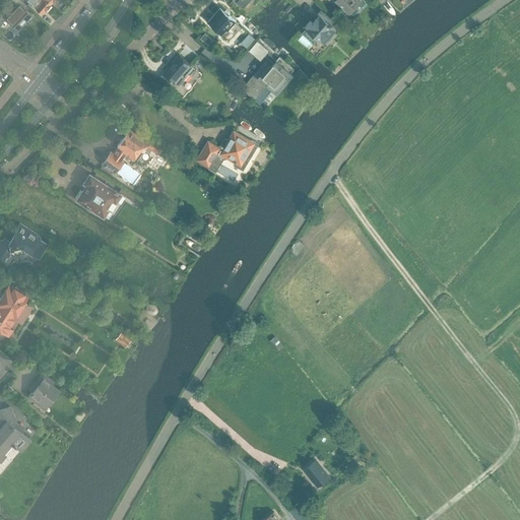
[(10,0),(16,6),(4,18),(16,29),(30,16),(25,11),(28,7),(20,0),(10,0)]
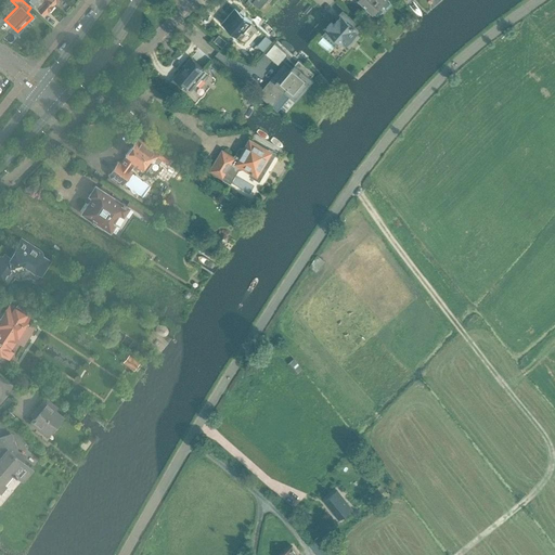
[(52,5),(52,4),(47,0),(27,0),(28,0),(43,14),(47,11),(49,11),(52,8),(52,5)]
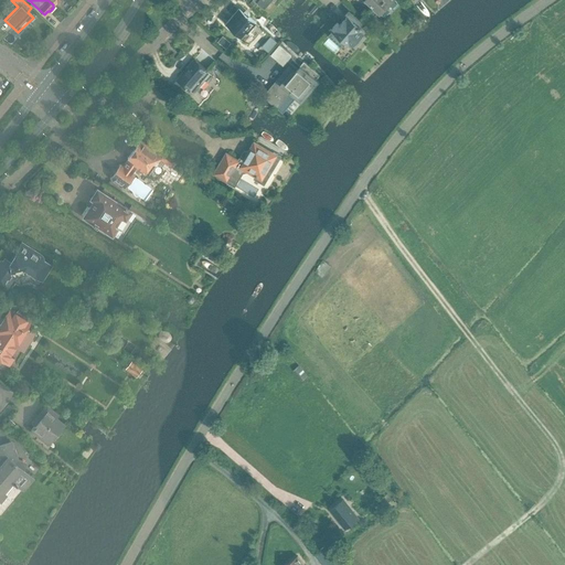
[(364,0),(380,16),(394,0),(364,0)]
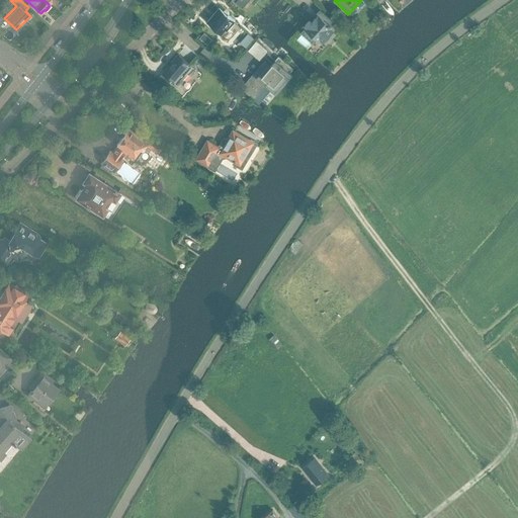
[(224,35),(236,21),(229,15),(227,16),(219,9),(207,22),(224,35)]
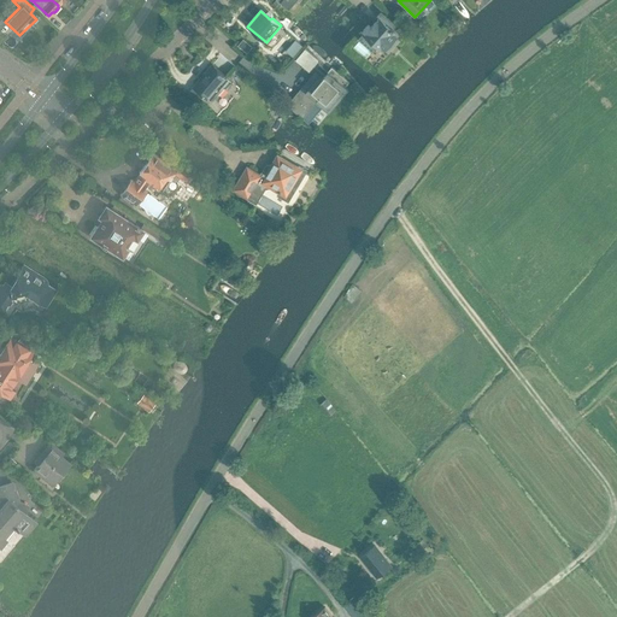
[(365,34),(360,40),(374,51),(378,46),(383,51),(398,34),(393,30),(395,27),(385,16),(381,19),(380,18),(371,28),(369,25),(363,33),(365,34)]
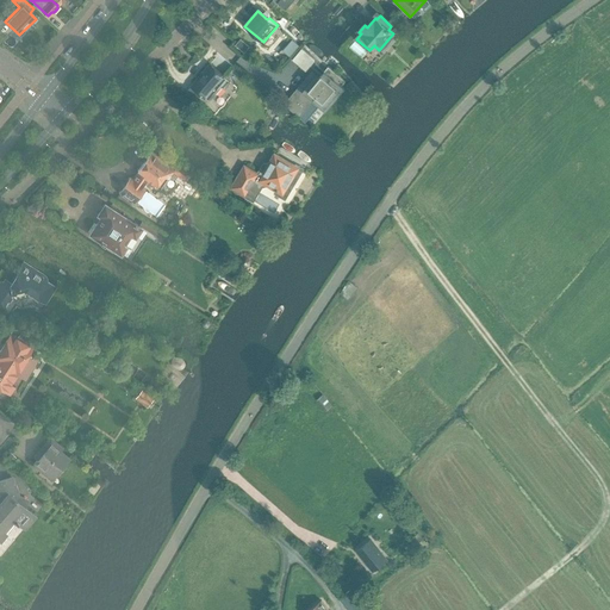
[(244,53),(249,47),(241,38),(235,45),(244,53)]
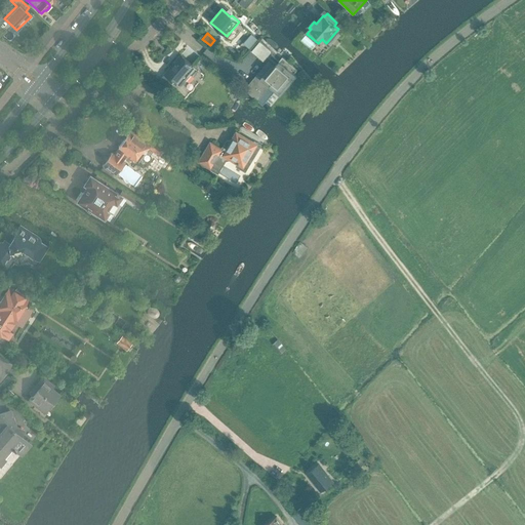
[(272,51),(259,42),(251,51),(264,62),(272,51)]
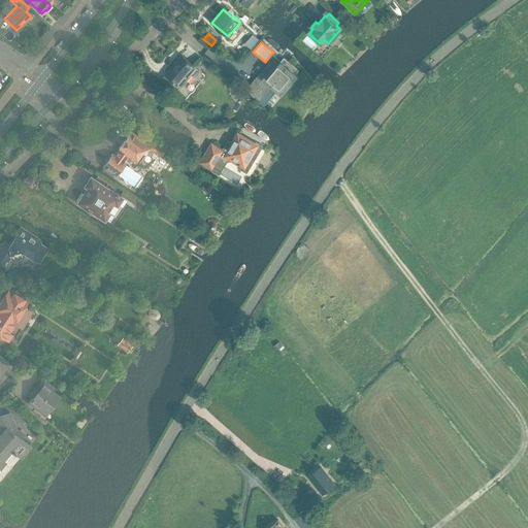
[(198,63),(195,66),(184,56),(167,74),(174,81),(174,83),(175,83),(178,85),(177,86),(180,88),(182,88),(184,87),(186,84),(187,81),(191,75),(193,77),(194,77),(198,72),(199,71),(198,71),(197,70),(199,67),(199,64),(198,63)]
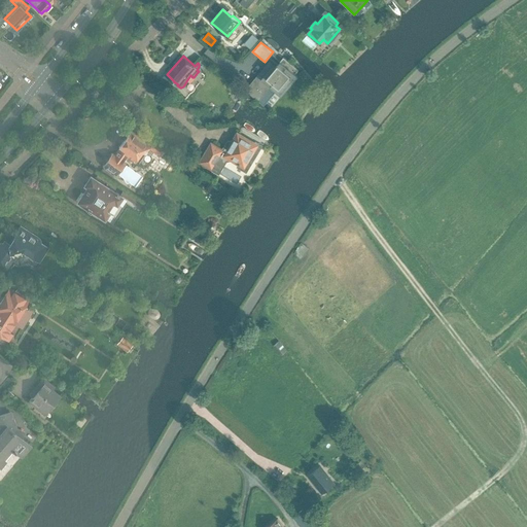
[(258,75),(246,91),(258,101),(264,105),(273,95),(276,92),(281,96),(286,91),(294,80),(293,79),(295,77),(297,77),(299,76),(295,74),(299,71),(287,61),(283,58),(283,59),(274,69),(269,64),(258,75)]
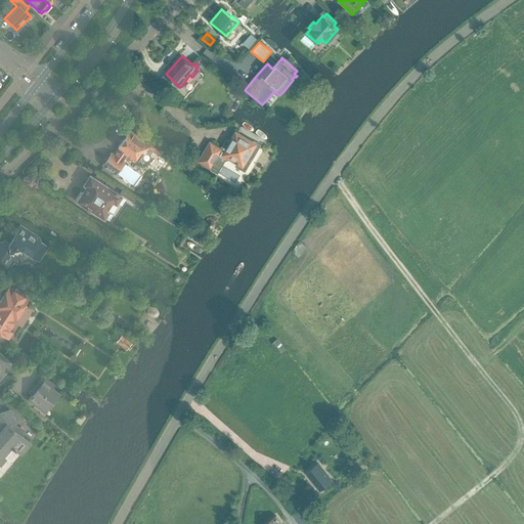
[(119,100),(111,107),(118,116),(126,107),(119,100)]
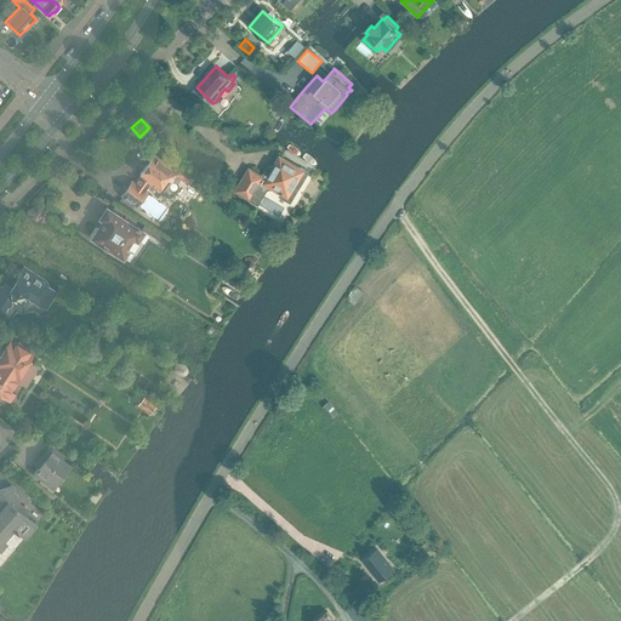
[(134,206),(135,204),(137,206),(147,192),(144,191),(149,183),(163,193),(175,175),(187,183),(193,175),(174,160),(170,165),(153,154),(140,174),(141,175),(135,183),(132,181),(123,195),(131,201),(130,204),(134,206)]
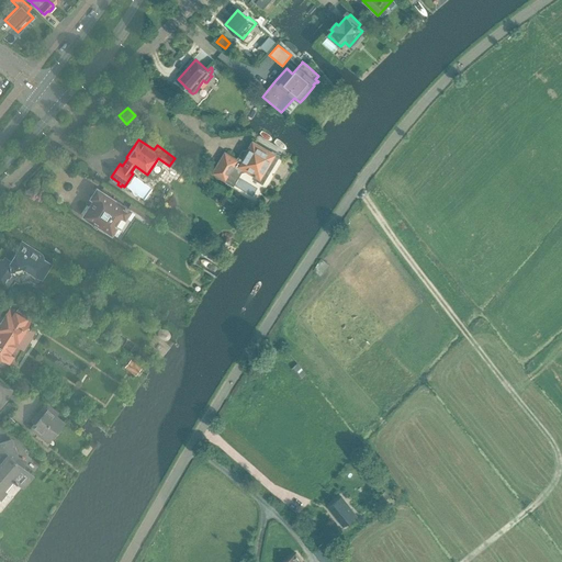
[(272,166),(278,156),(274,154),(271,152),(271,154),(253,143),(244,157),(243,157),(242,158),(244,159),(242,163),(224,153),(224,154),(225,154),(214,172),(213,172),(212,172),(233,184),(232,187),(242,171),(247,170),(255,175),(254,176),(255,177),(254,178),(262,183),(269,171),(265,169),(269,163),(272,166)]
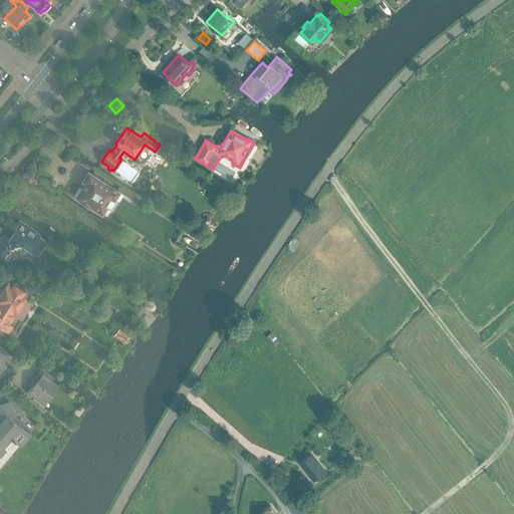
[(37,175),(48,177),(50,165),(39,163),(37,175)]
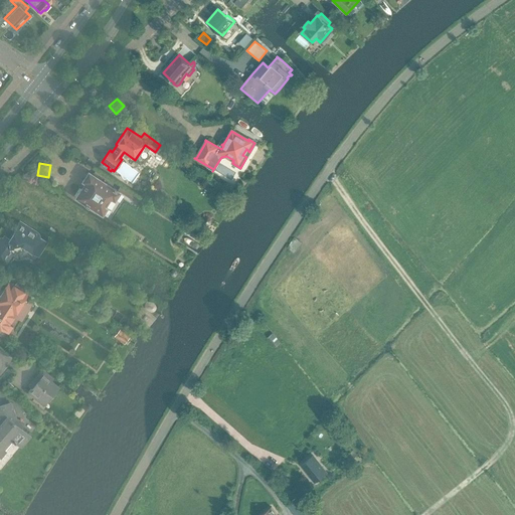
[(135,201),(138,197),(120,185),(118,189),(88,170),(80,181),(83,183),(74,197),(103,216),(108,207),(107,207),(112,199),(115,201),(121,192),(135,201)]
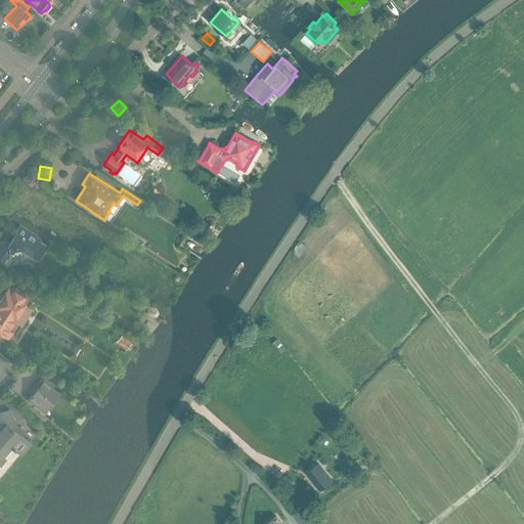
[(157,202),(147,195),(144,200),(155,207),(157,202)]
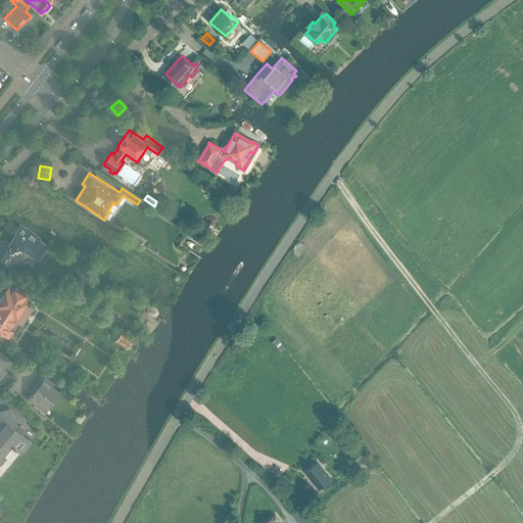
[(196,224),(192,231),(202,238),(206,231),(196,224)]
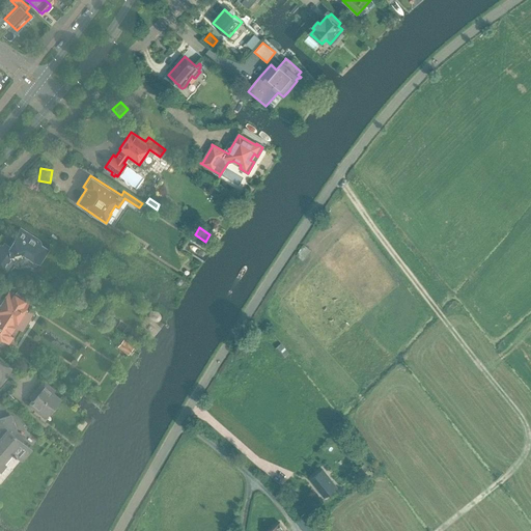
[(0,270),(1,271),(7,260),(20,268),(27,255),(39,263),(47,250),(39,246),(38,241),(21,230),(9,247),(4,244),(3,246),(2,245),(1,245),(0,245),(0,270)]
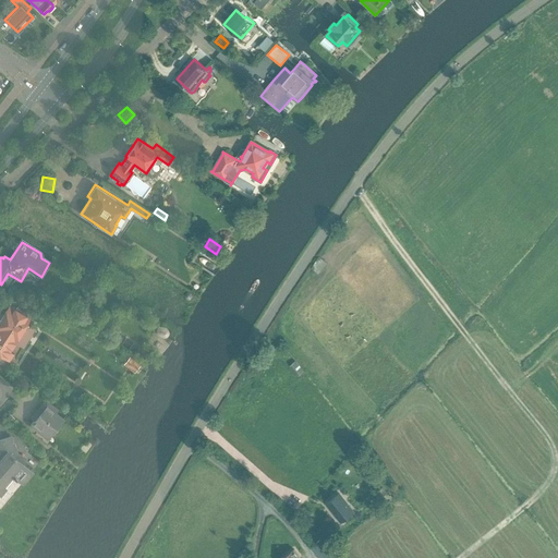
[(149,256),(138,250),(135,255),(146,262),(149,256)]
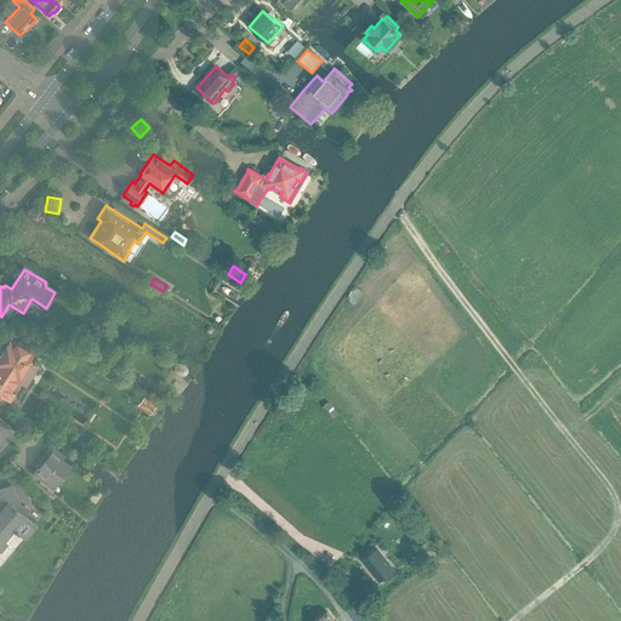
[(355,286),(347,300),(354,305),(363,294),(355,286)]
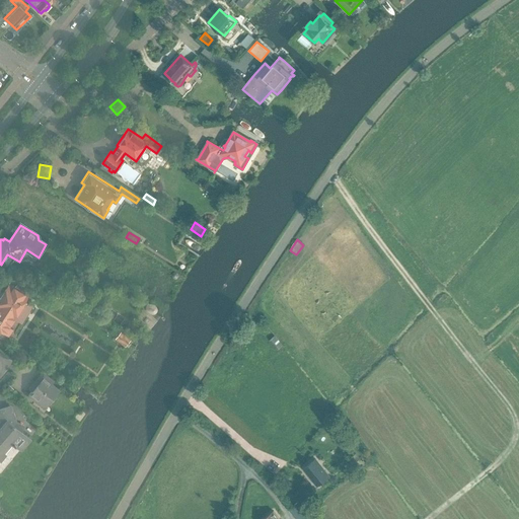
[(8,285),(0,298),(0,330),(9,336),(12,329),(8,327),(23,303),(31,308),(33,305),(25,300),(27,296),(30,286),(21,280),(13,288),(8,285)]
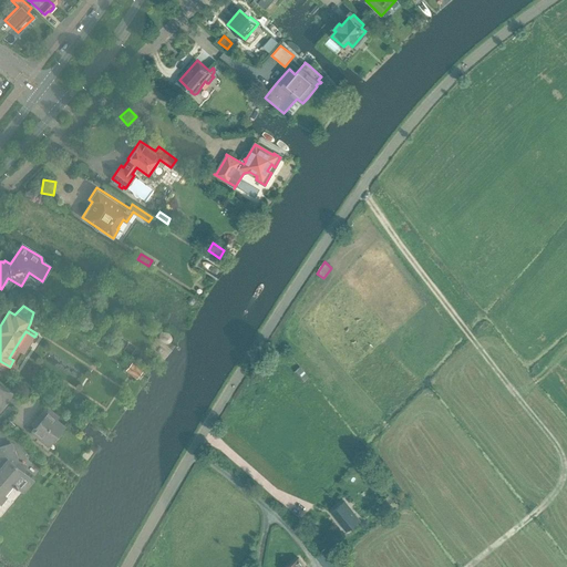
[(59,334),(64,326),(51,321),(47,327),(59,334)]
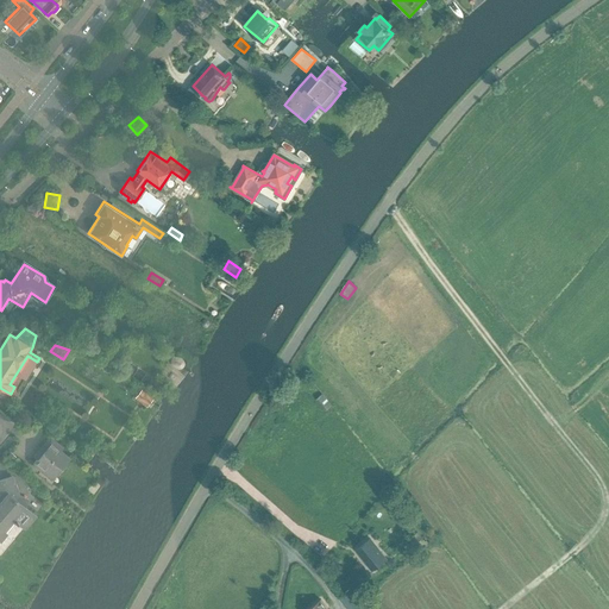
[(171,362),(171,363),(171,364),(171,365),(173,365),(173,366),(174,366),(174,368),(175,368),(176,369),(177,369),(179,369),(180,369),(181,369),(182,369),(183,369),(183,368),(184,366),(184,365),(184,364),(184,363),(184,362),(183,360),(182,359),(181,358),(180,358),(180,357),(179,357),(177,357),(176,357),(175,357),(174,357),(174,358),(173,358),(173,359),(171,359),(171,360),(171,362)]
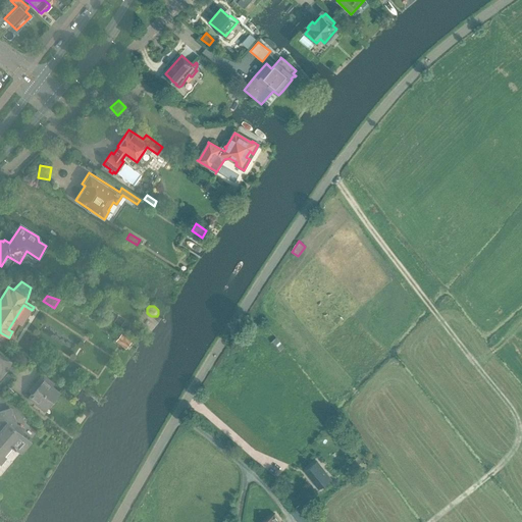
[(132,342),(121,333),(115,341),(125,349),(132,342)]
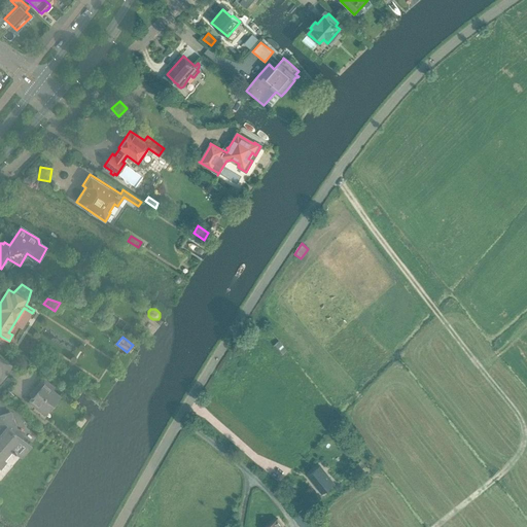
[(281,355),(286,351),(278,342),(274,346),(281,355)]
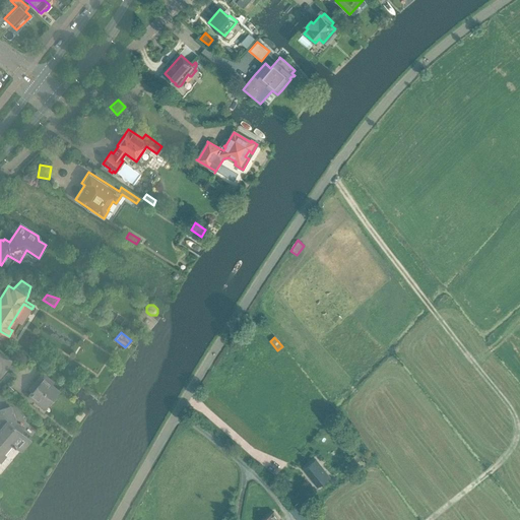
[(45,376),(42,381),(41,380),(40,380),(39,380),(38,380),(37,381),(37,382),(37,383),(37,384),(38,385),(28,395),(36,401),(38,399),(44,405),(45,404),(49,402),(51,397),(57,390),(51,384),(53,382),(45,376)]
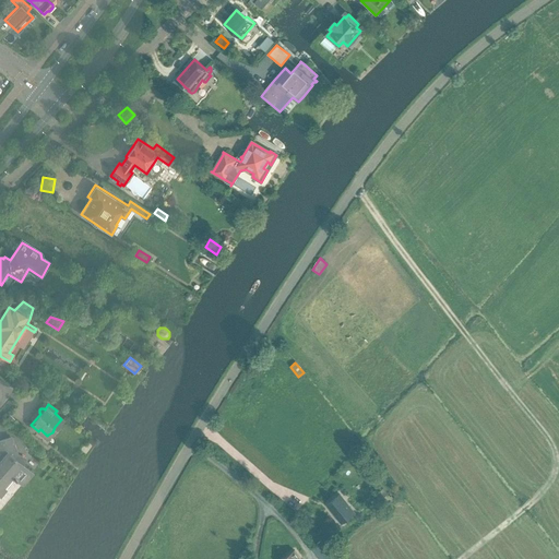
[(0,450),(3,459),(0,461),(0,496),(0,497),(3,492),(3,491),(6,489),(3,487),(13,476),(23,484),(32,474),(23,465),(25,459),(18,455),(11,437),(0,440),(0,450)]
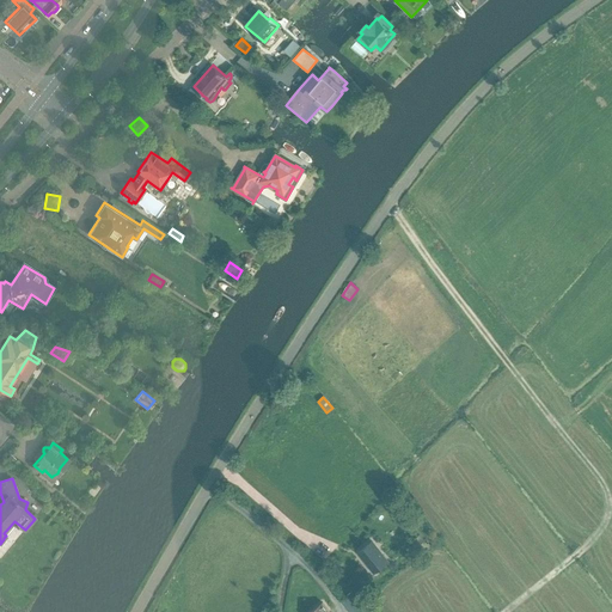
[(356,550),(373,569),(386,558),(369,539),(356,550)]
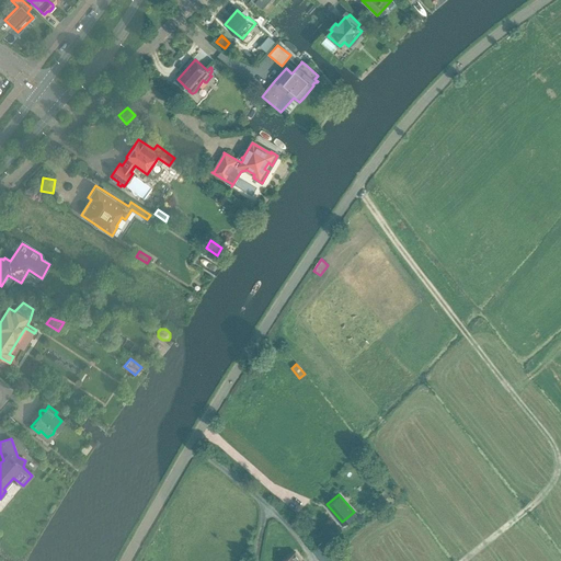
[(388,495),(382,501),(388,506),(393,502),(388,495)]
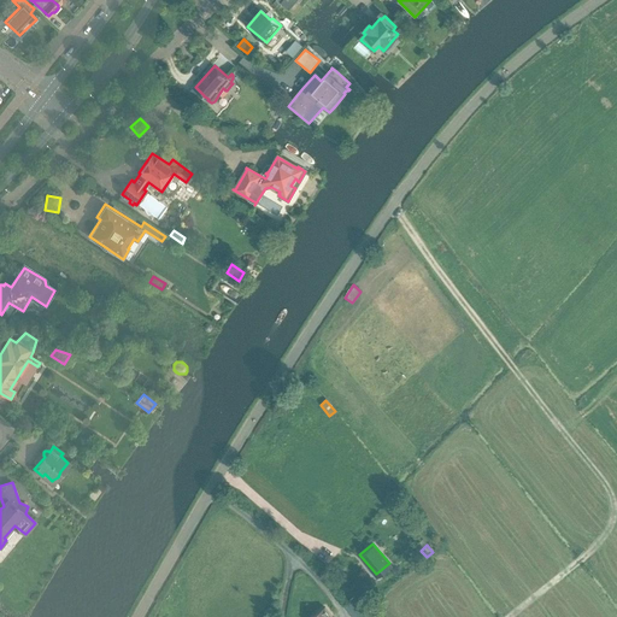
[(344,605),(352,616),(368,616),(354,598),(344,605)]
